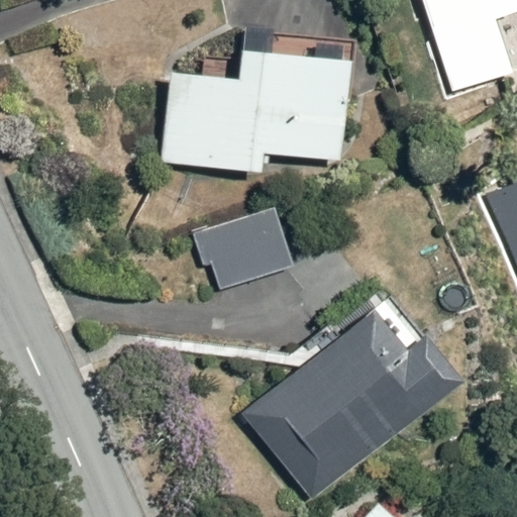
[(516,0),(420,0),(451,91),(508,70),(492,17),(516,7),(516,0)]
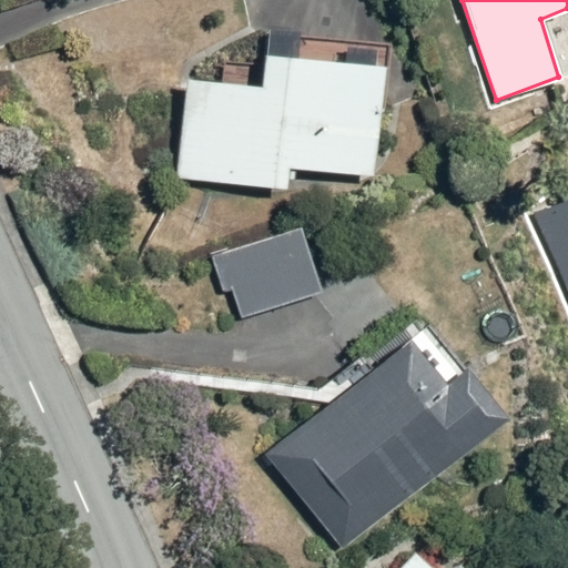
[(374,178),(386,67),(266,54),(262,88),(193,80),(181,179),(288,190),(291,170),(374,178)]
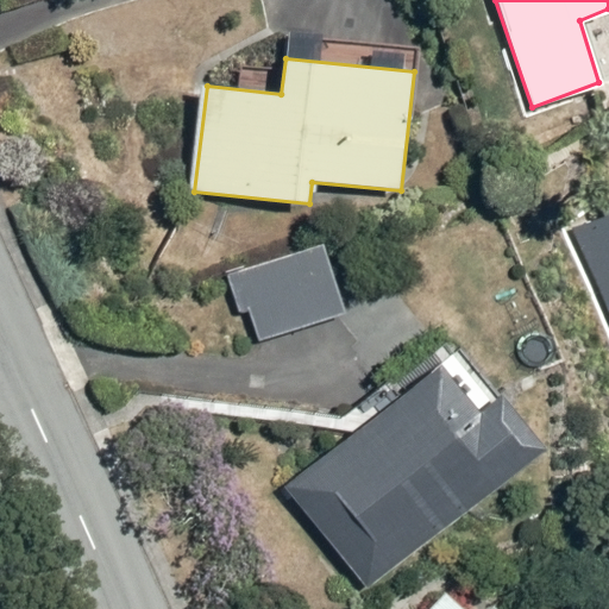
[(608,306),(608,211),(575,225),(608,306)]
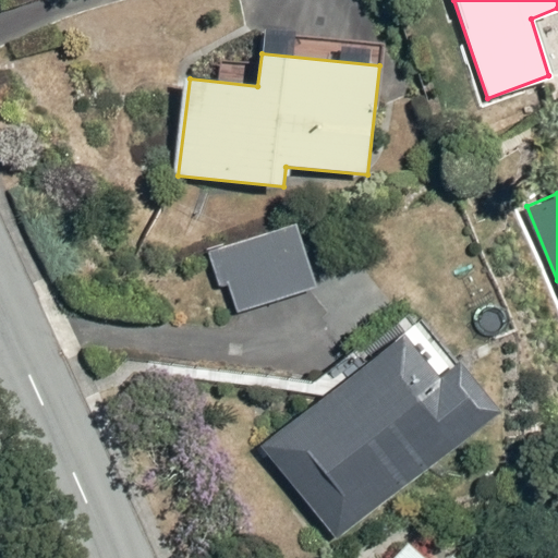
[(323,342),(388,292),(356,249),(324,273),(287,207),(208,252),(234,299),(226,365),(322,372),(323,342)]
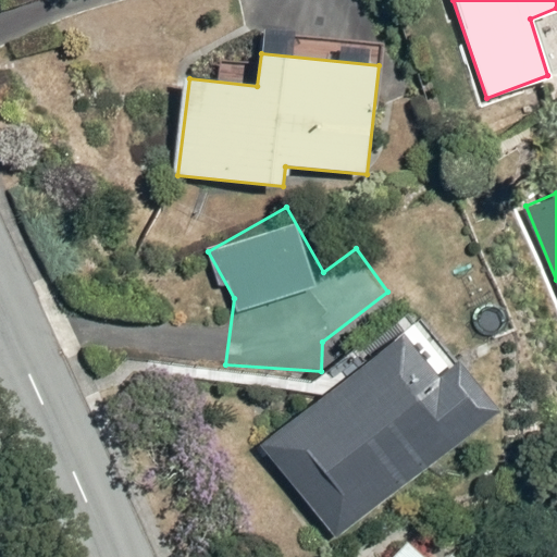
[(394,327),(257,442),(333,537),(489,405),(449,358),(431,373),(394,327)]
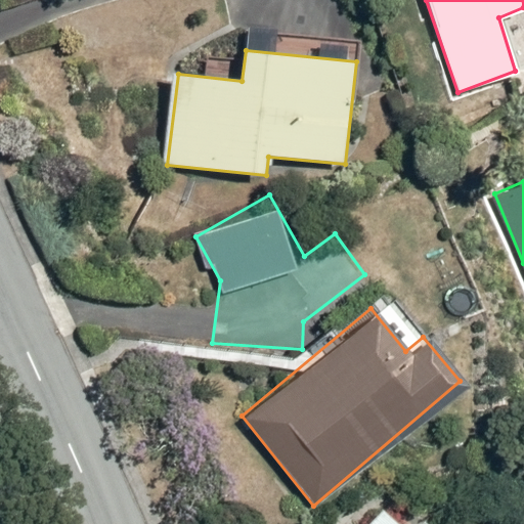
All buildings are outlined.
